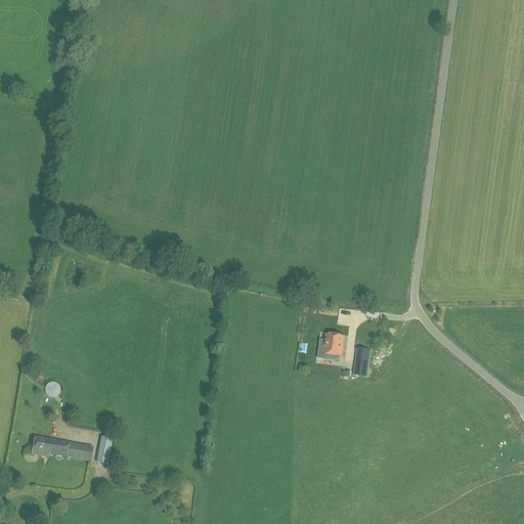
[(326,335),(323,354),(341,356),(343,338),(326,335)]
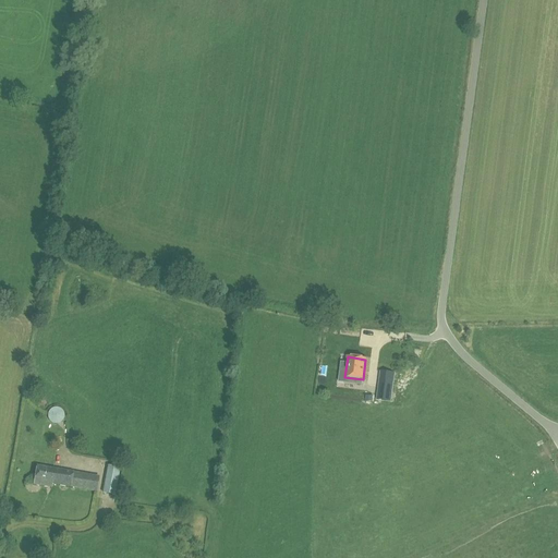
[(390,401),(392,387),(379,386),(377,400),(390,401)]
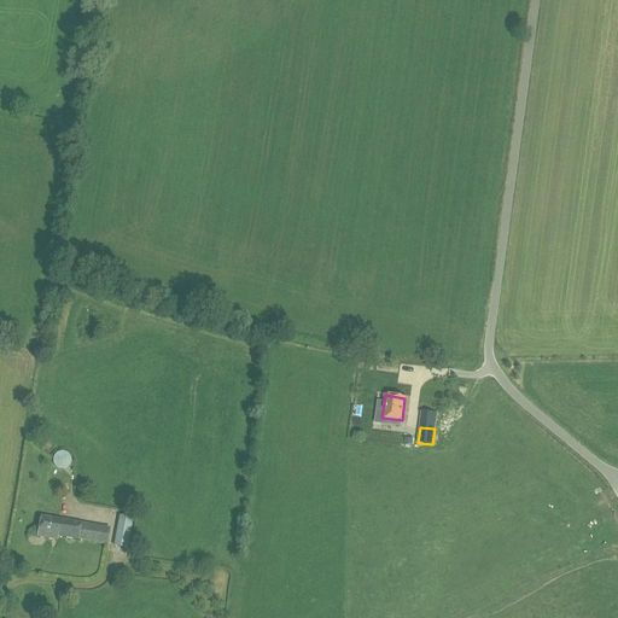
[(52,459),(52,460),(52,461),(52,462),(53,465),(54,466),(56,467),(56,468),(57,468),(58,470),(59,470),(62,470),(63,470),(64,470),(65,468),(66,468),(68,467),(68,466),(69,465),(70,464),(70,462),(70,461),(70,460),(70,459),(70,458),(70,456),(69,455),(68,454),(68,453),(66,453),(65,452),(64,452),(63,452),(62,452),(59,452),(58,452),(57,452),(56,453),(54,454),(53,455),(53,456),(52,458),(52,459)]
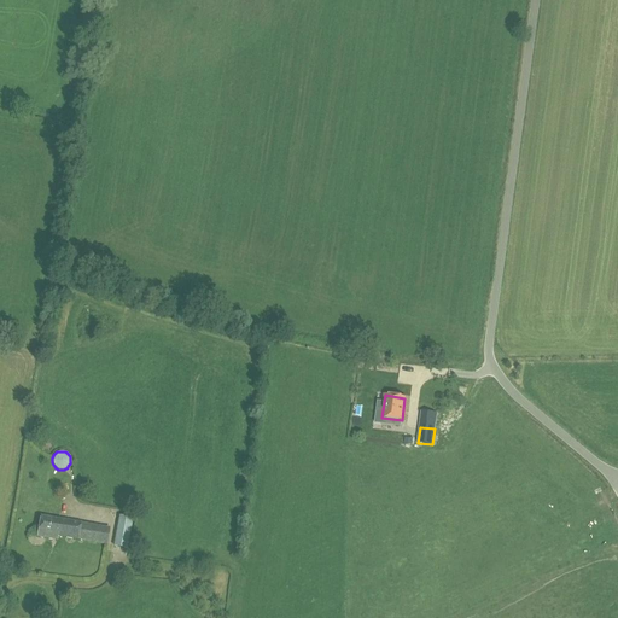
[(53,535),(81,540),(106,544),(109,528),(81,523),(40,516),(36,536),(52,540),(53,535)]
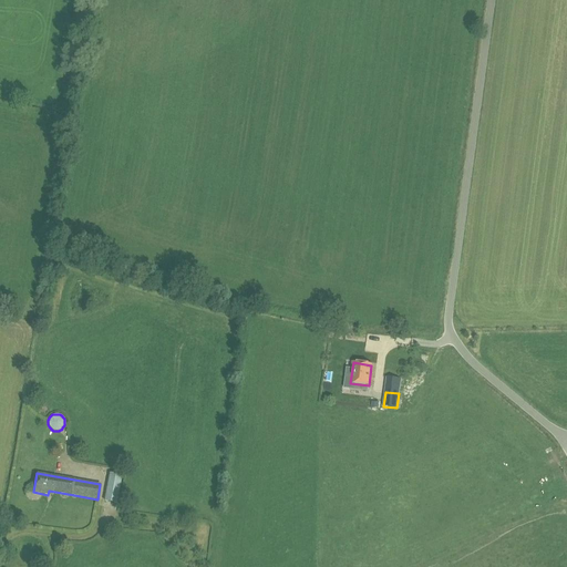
[(119,503),(123,475),(110,473),(104,501),(119,503)]
